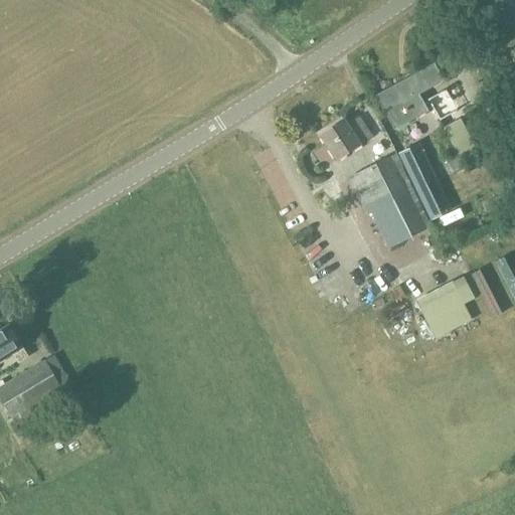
[(417,95),(442,80),(434,65),(377,97),(394,129),(426,111),(417,95)]
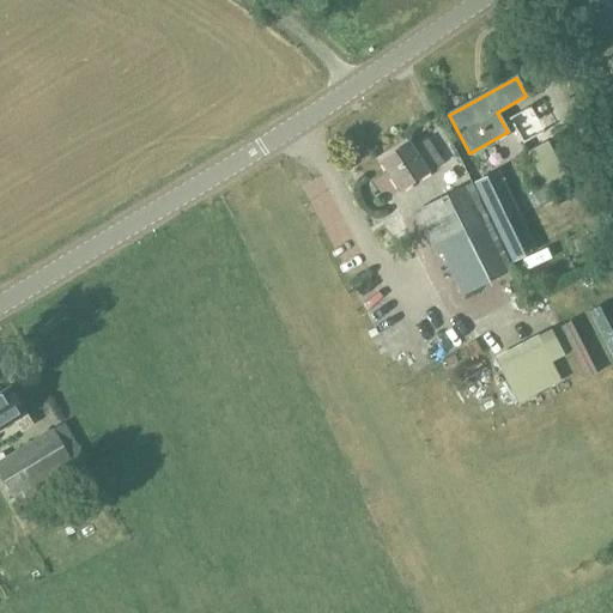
[(574,182),(533,107),(508,120),(542,183),(529,190),(540,208),(554,200),(552,194),(574,182)]
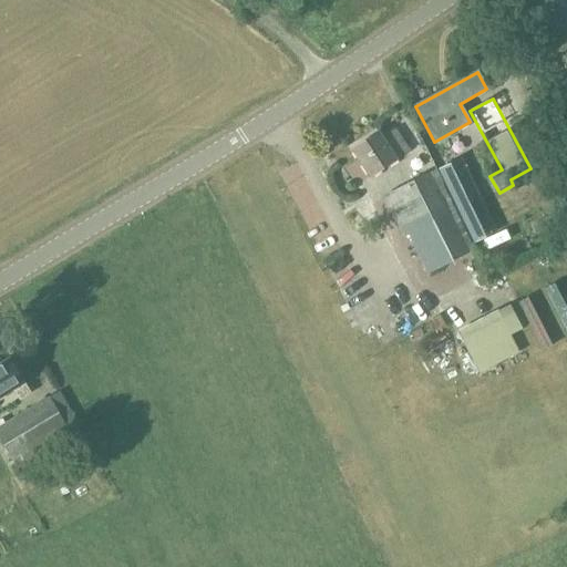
[(395,130),(381,140),(377,133),(352,148),(371,176),(394,160),(409,151),(395,130)]
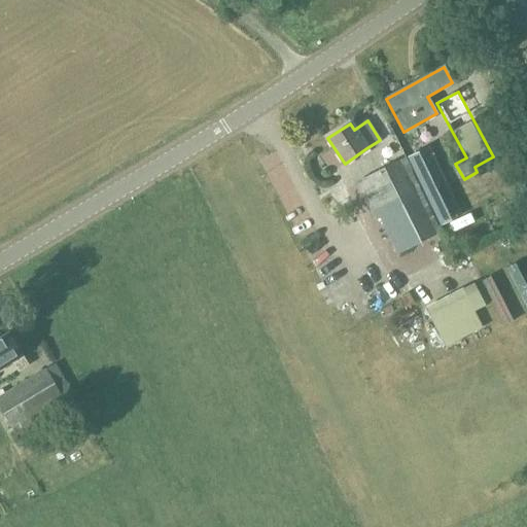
[(379,218),(397,256),(441,235),(403,160),(356,182),(375,220),(379,218)]
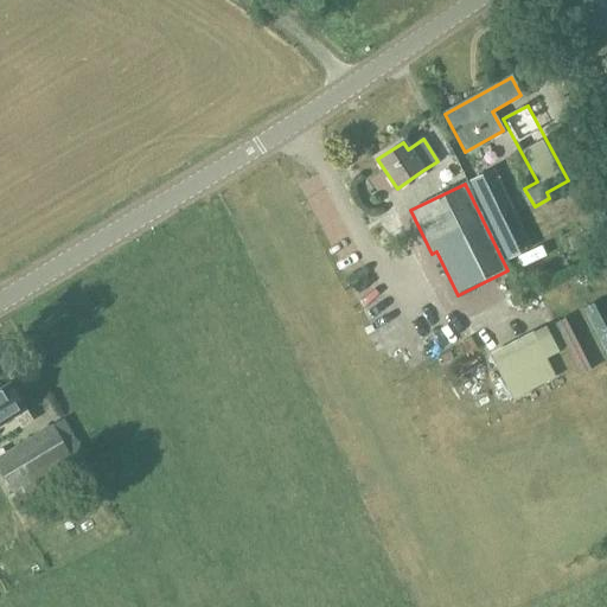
[(545,327),(490,355),(504,382),(558,353),(545,327)]
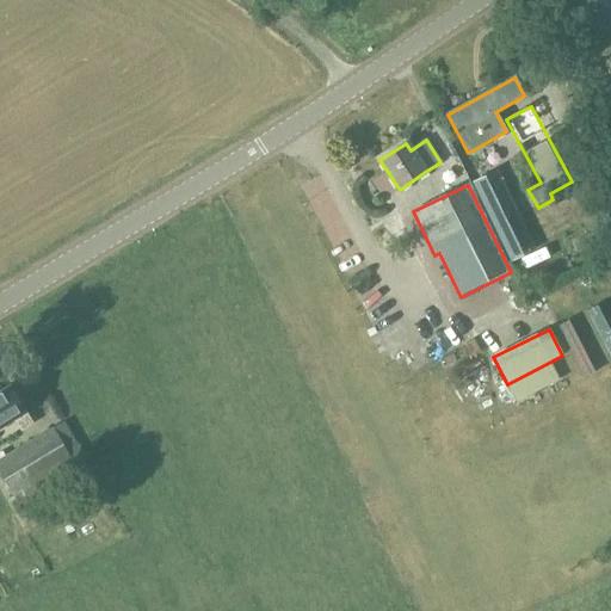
[(25,411),(24,412),(8,388),(0,393),(0,426),(13,419),(22,432),(34,425),(25,411)]
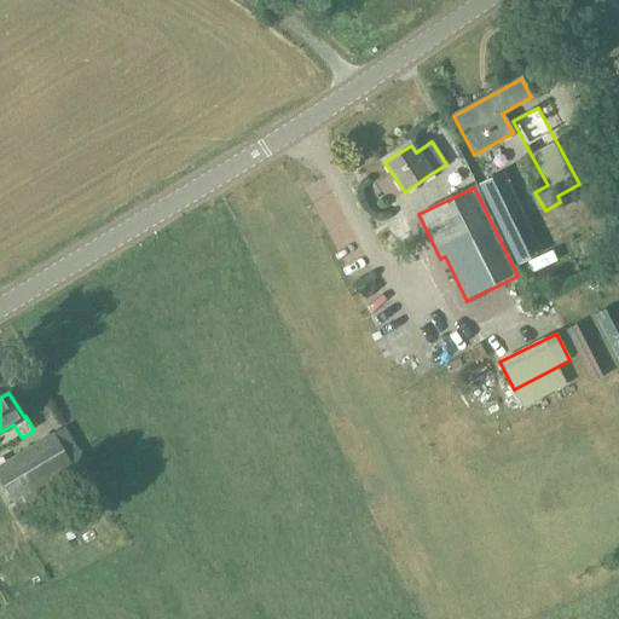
[(35,492),(73,469),(80,482),(92,475),(64,427),(15,456),(9,445),(0,450),(0,480),(23,519),(44,507),(35,492)]
